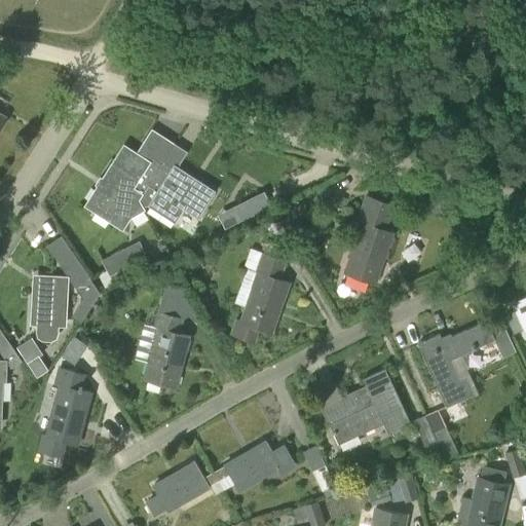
[(139,199),(161,163),(154,158),(150,163),(124,147),(89,200),(113,216),(111,220),(121,227),(125,221),(145,210),(140,200),(139,199)]
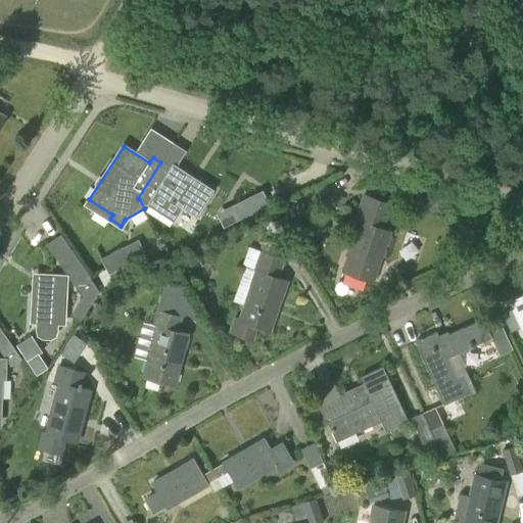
[(138,198),(139,199),(142,193),(152,199),(148,206),(174,222),(183,205),(196,214),(212,190),(163,158),(160,162),(138,198)]
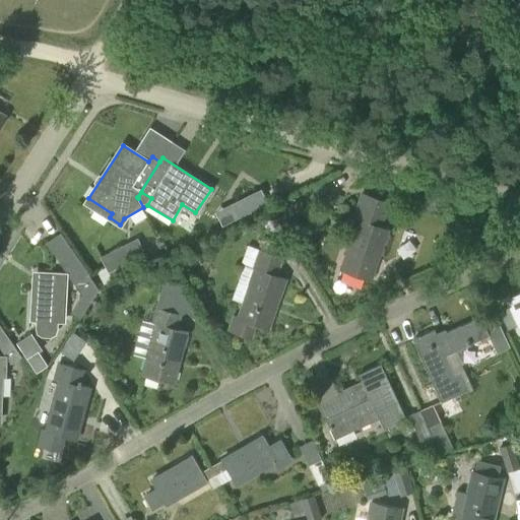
[(372,279),(388,231),(380,228),(388,202),(363,194),(354,217),(359,219),(341,269),(372,279)]
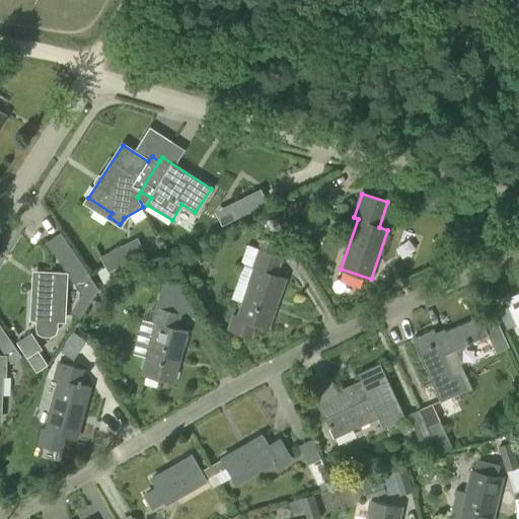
[(282,224),(306,211),(300,199),(276,213),(282,224)]
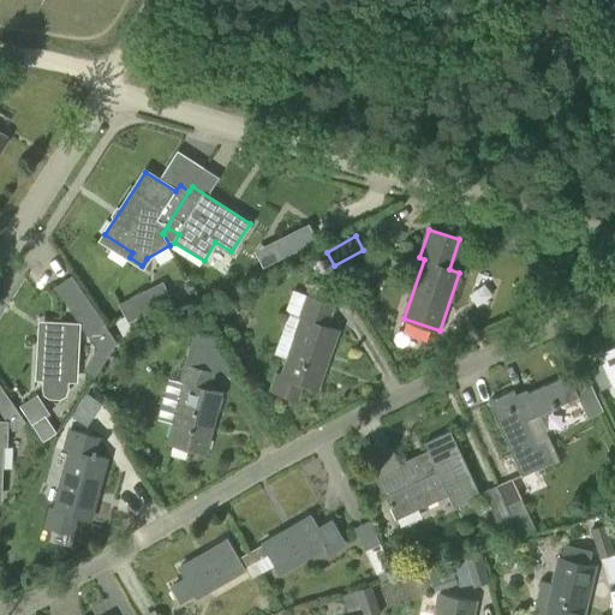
[(282,238),(270,244),(278,260),(291,254),(282,238)]
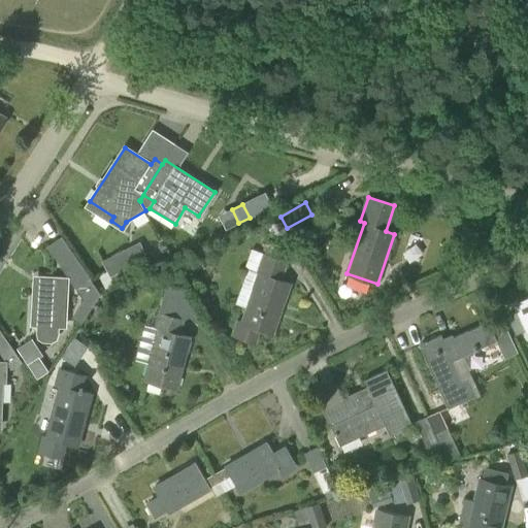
[(286,231),(279,220),(271,225),(276,235),(286,231)]
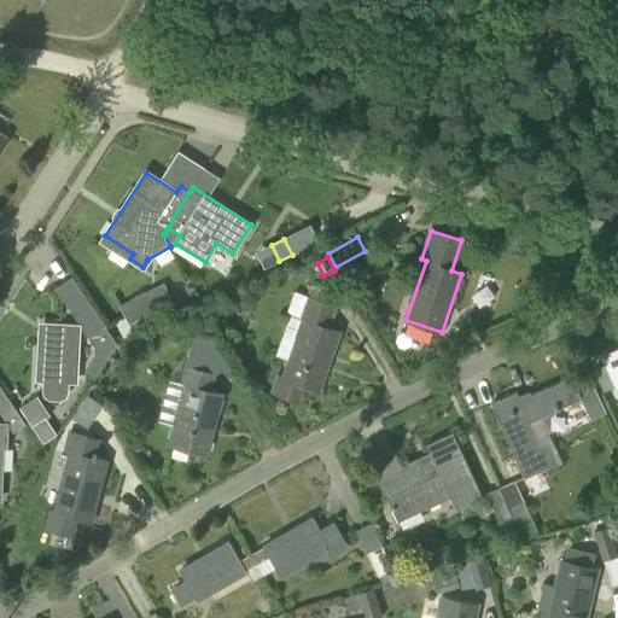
[(88,338),(105,326),(73,277),(54,287),(88,338)]
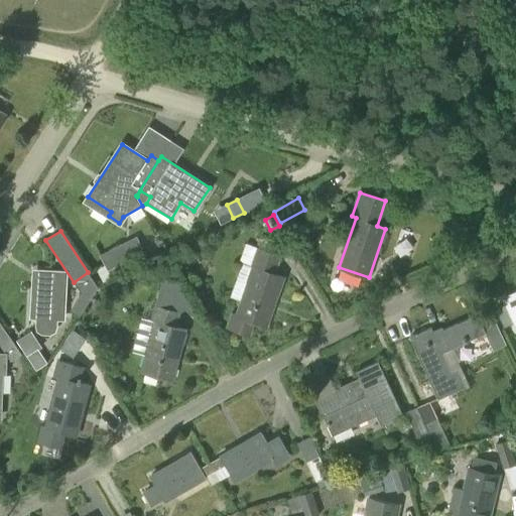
[(144,252),(136,236),(100,255),(107,270),(144,252)]
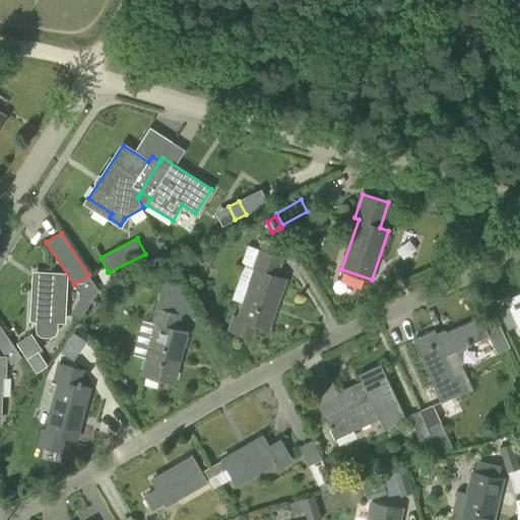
[(268,329),(285,279),(276,275),(282,258),(258,249),(247,281),(251,282),(239,318),(234,316),(229,330),(251,338),(255,325),(268,329)]
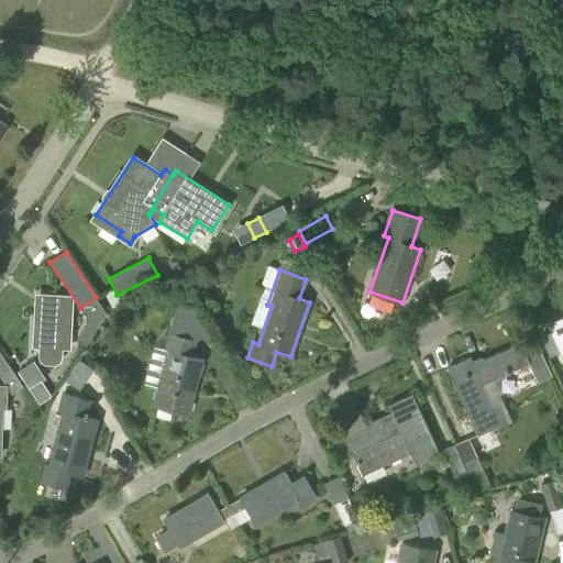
[(68,348),(69,333),(70,309),(72,298),(50,297),(50,308),(37,307),(35,345),(40,345),(39,355),(40,361),(46,365),(55,365),(61,362),(63,356),(63,348),(68,348)]
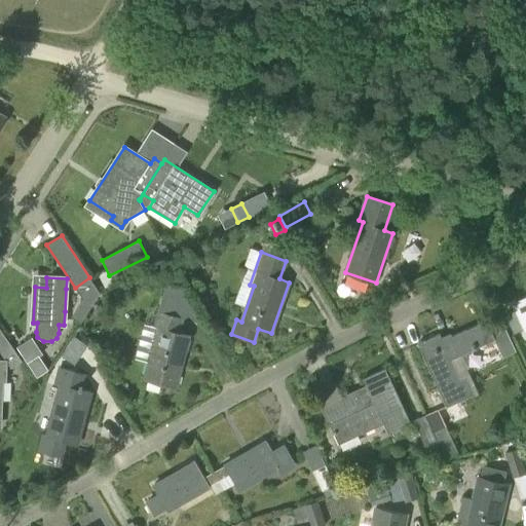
[(89,277),(75,288),(82,299),(71,316),(80,323),(100,293),(89,277)]
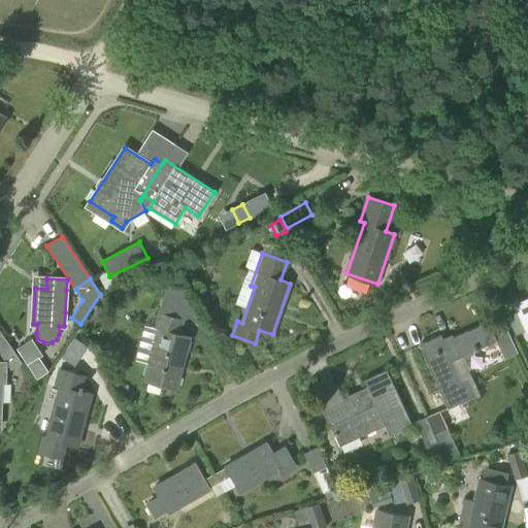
[(527,299),(516,305),(520,314),(506,320),(514,335),(527,329),(527,332),(527,299)]
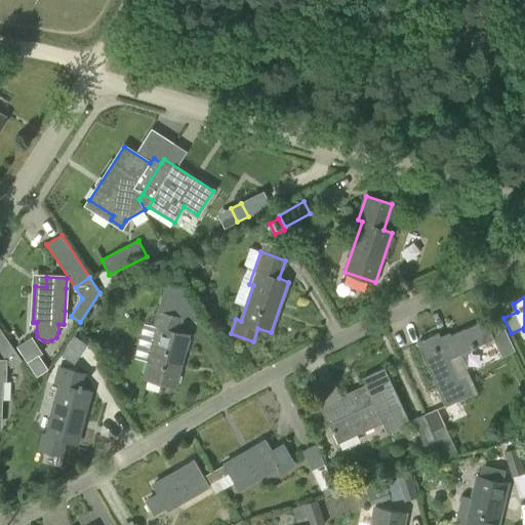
[(175,387),(189,334),(178,332),(183,318),(159,311),(155,326),(159,327),(145,378),(175,387)]
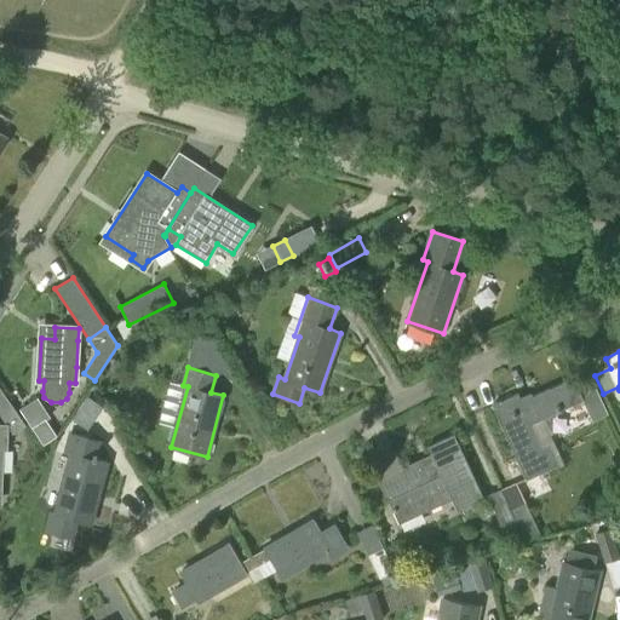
[(532,423),(584,400),(573,377),(522,401),(518,394),(492,406),(527,480),(560,465),(550,443),(543,447),(532,423)]
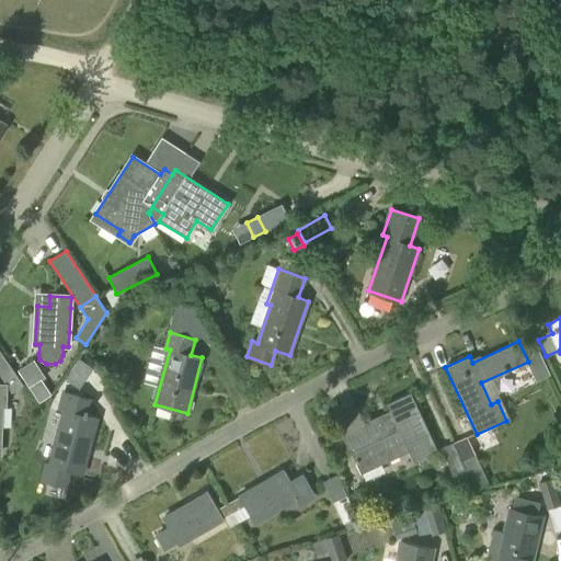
[(0,375),(11,392),(22,385),(0,351),(0,375)]
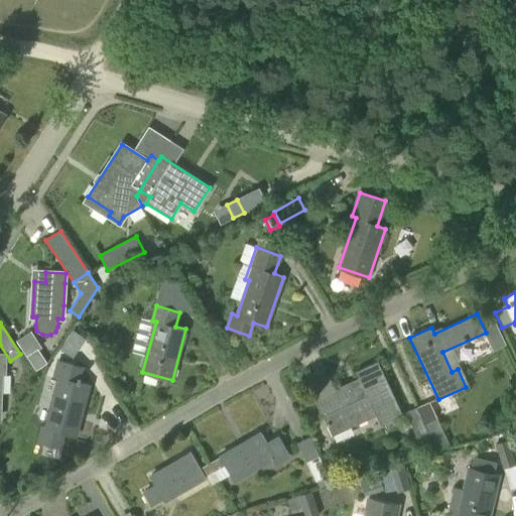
[(16,340),(36,370),(47,362),(39,349),(42,347),(31,330),(16,340)]
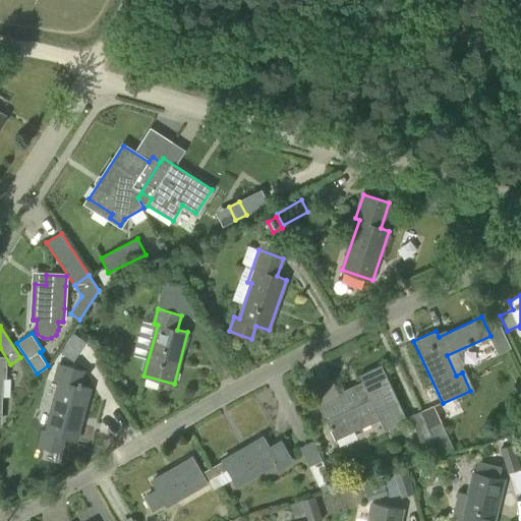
[(76,440),(91,388),(82,386),(87,371),(60,364),(56,380),(60,381),(46,432),(43,431),(40,446),(60,452),(64,437),(76,440)]
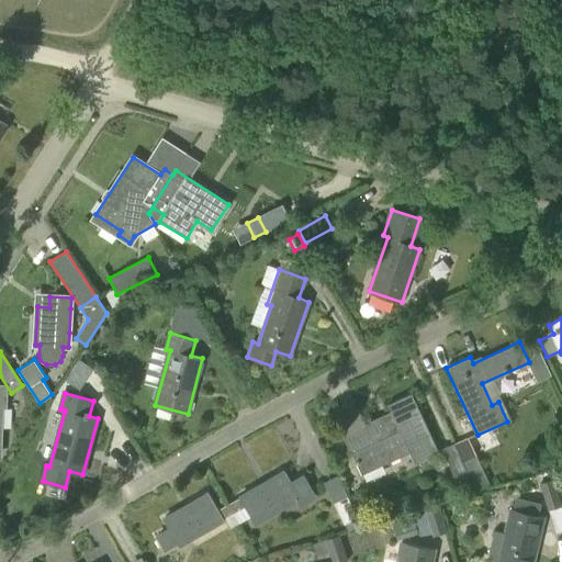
[(438,451),(412,393),(386,404),(392,415),(378,422),(375,418),(366,423),(358,407),(335,418),(351,454),(352,453),(361,474),(409,452),(414,462),(438,451)]
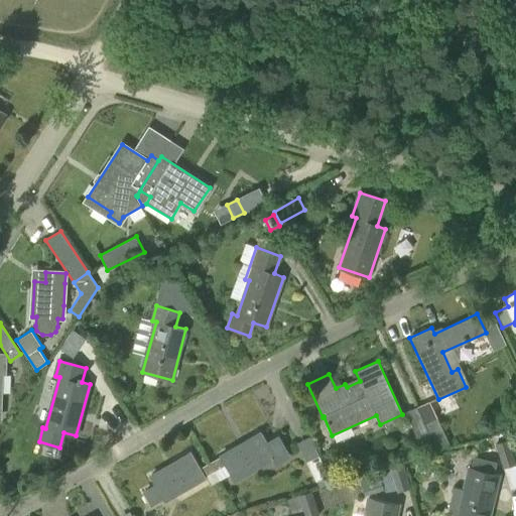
[(419,442),(430,437),(416,407),(405,412),(419,442)]
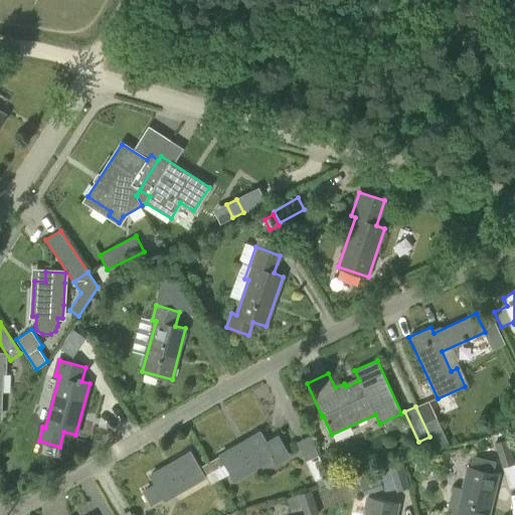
[(437,449),(448,443),(437,417),(424,422),(437,449)]
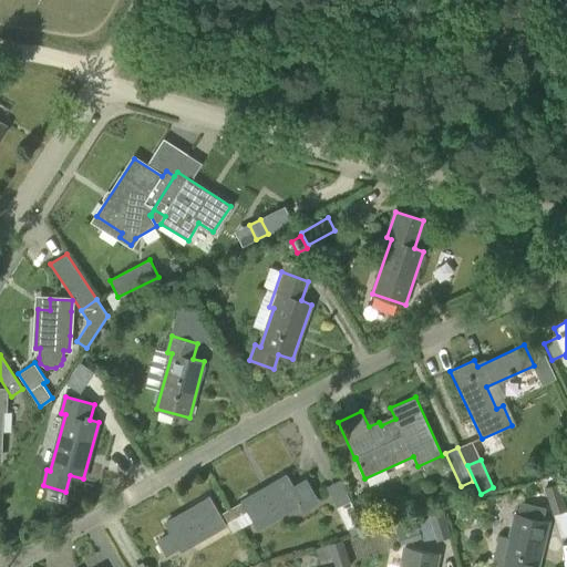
[(243,502),(230,508),(236,517),(248,509),(258,528),(299,504),(303,512),(320,502),(306,477),(291,486),(286,475),(243,501),(243,502)]
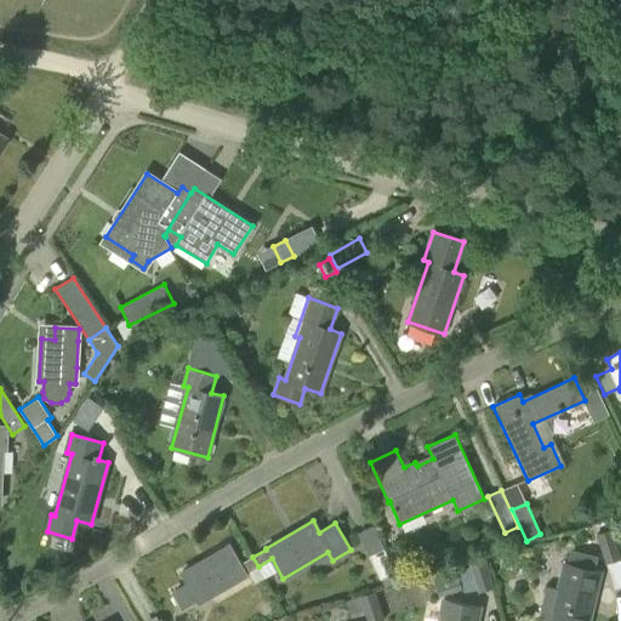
[(605,564),(620,559),(611,529),(597,534),(605,564)]
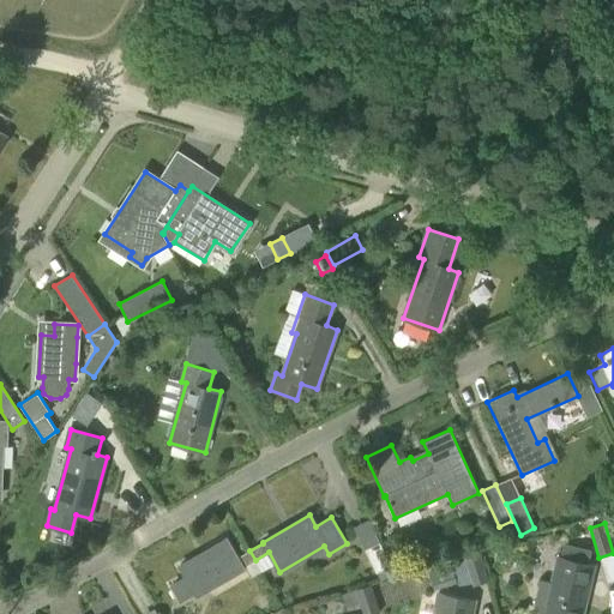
[(187,609),(245,576),(224,540),(167,573),(187,609)]
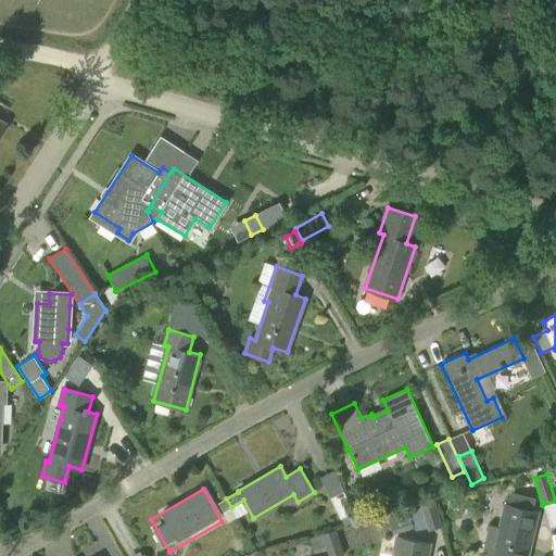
[(341,519),(354,513),(343,491),(330,497),(341,519)]
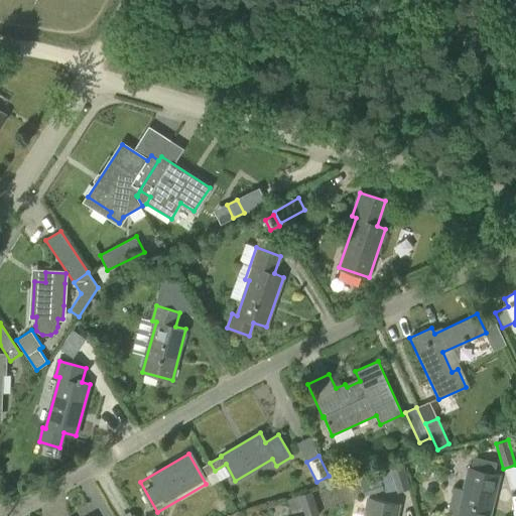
[(397,492),(410,488),(403,464),(390,468),(397,492)]
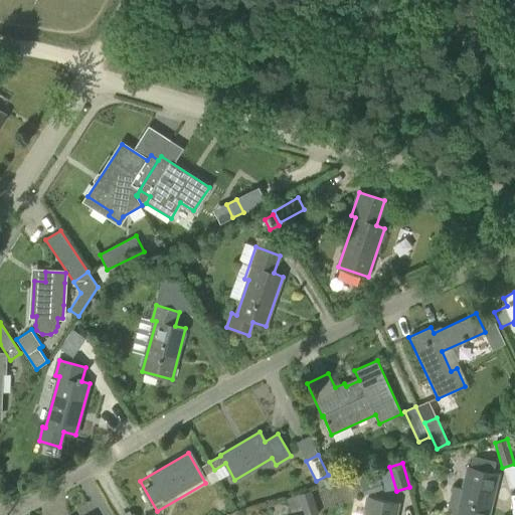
[(488,514),(498,475),(468,468),(463,488),(453,486),(448,511),(457,514),(456,514),(488,514)]
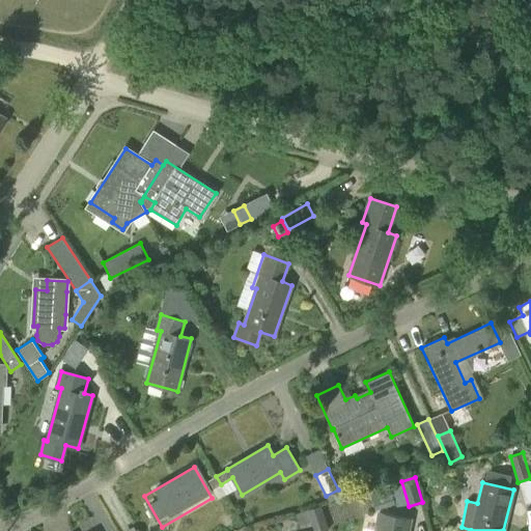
[(326,530),(329,530),(320,505),(296,513),(299,525),(311,522),(314,530),(326,530)]
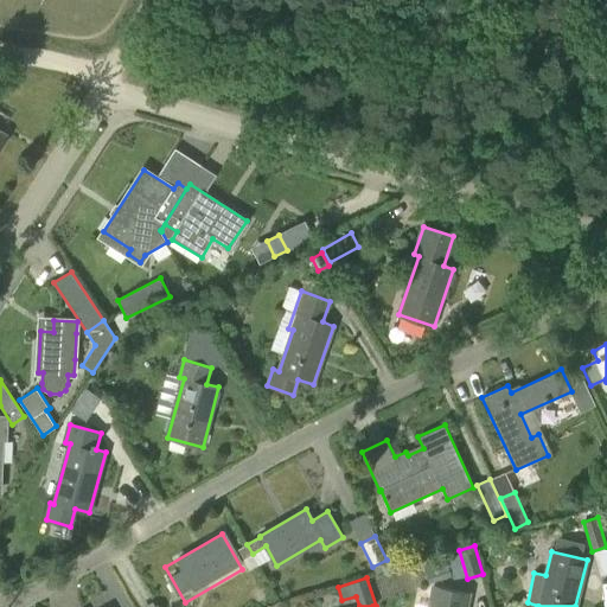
[(466,606),(468,593),(433,587),(428,606),(466,606)]
